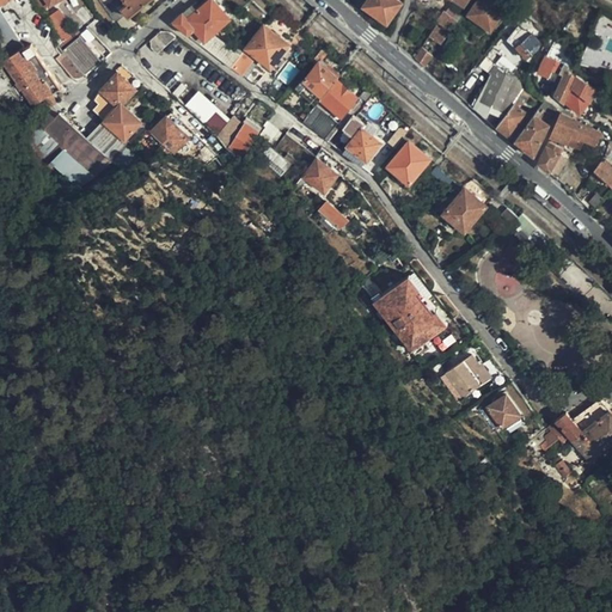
[(0,0),(0,51),(4,57),(22,46),(0,12),(0,4),(6,0),(0,0)]
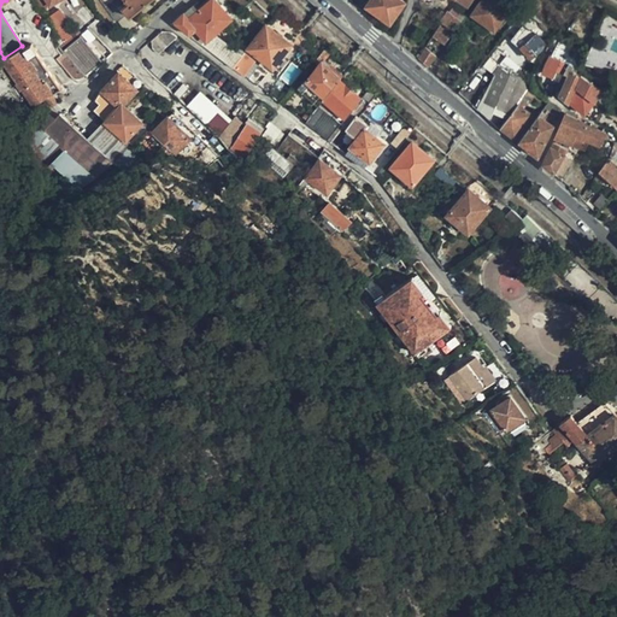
[(34,0),(41,10),(43,9),(56,0),(34,0)]
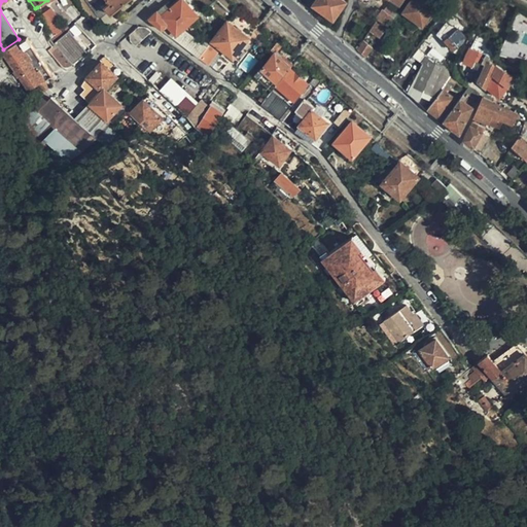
[(109,12),(124,0),(84,0),(99,19),(100,18),(107,26),(115,20),(109,12)]
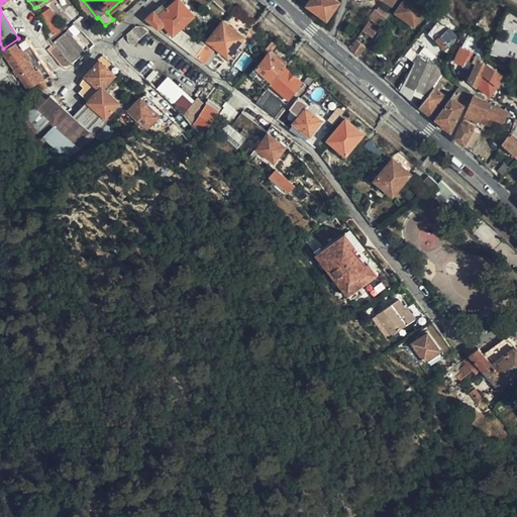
[(153,10),(145,17),(146,19),(193,56),(206,39),(202,36),(196,42),(178,27),(192,15),(180,0),(175,0),(158,15),(153,10)]
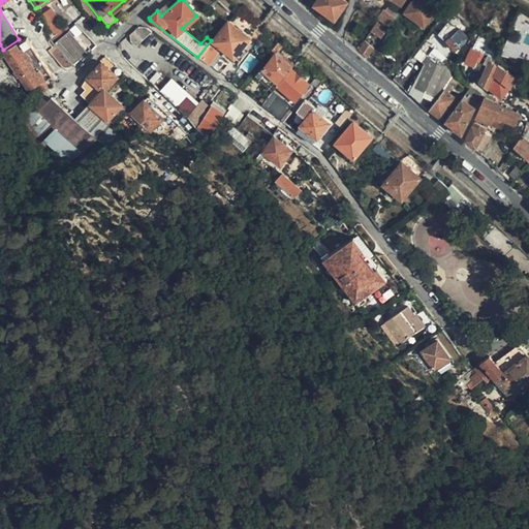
[(309,0),(334,19),(346,1),(345,0),(309,0)]
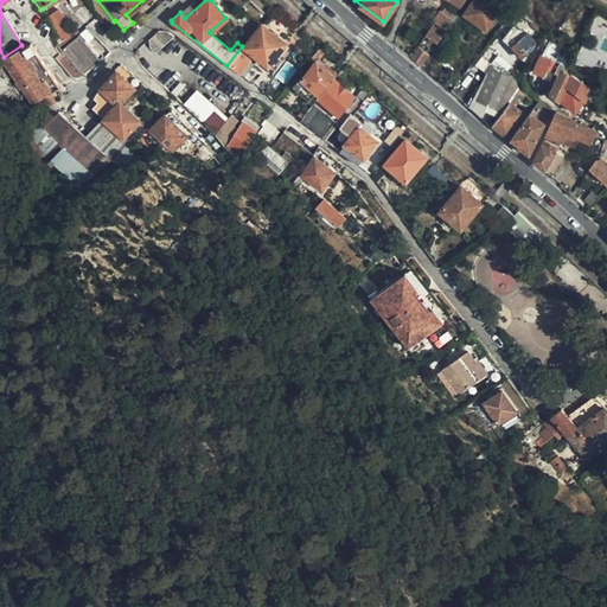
[(486,27),(500,10),(485,0),(474,0),(465,13),(486,27)]
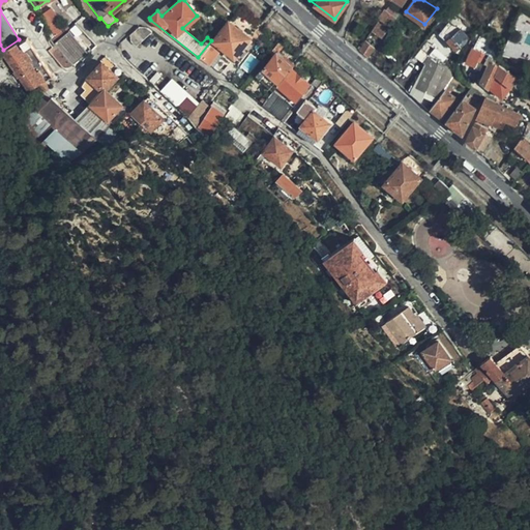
[(389,25),(400,11),(389,4),(385,10),(383,9),(377,18),(379,19),(389,25)]
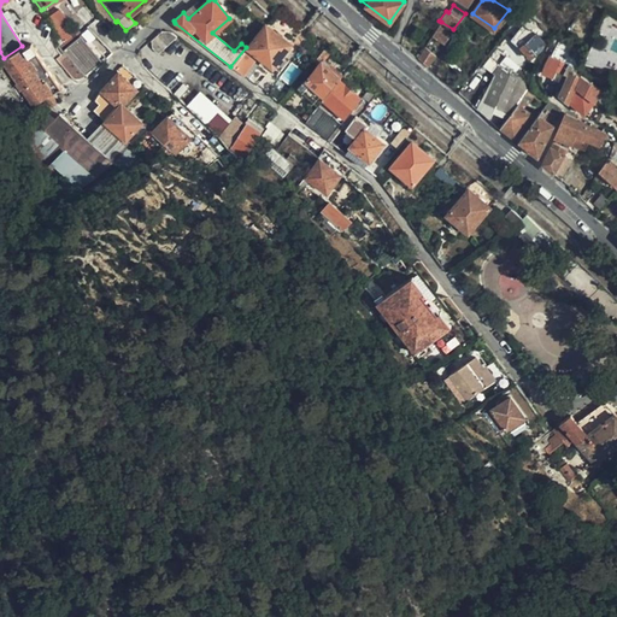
[(64,7),(53,12),(66,40),(78,35),(64,7)]
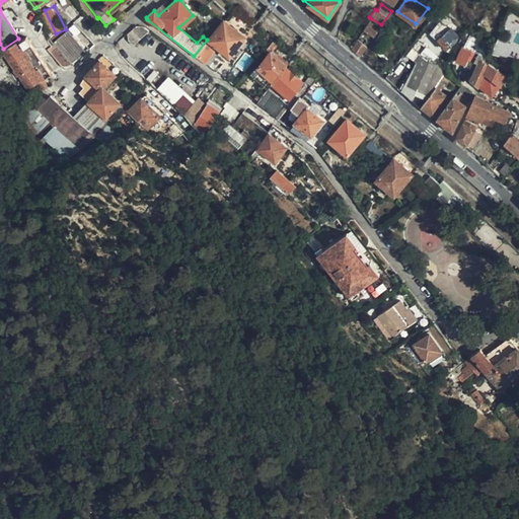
[(194,56),(204,63),(214,49),(213,48),(215,45),(228,56),(243,36),(223,20),(207,40),(194,56)]
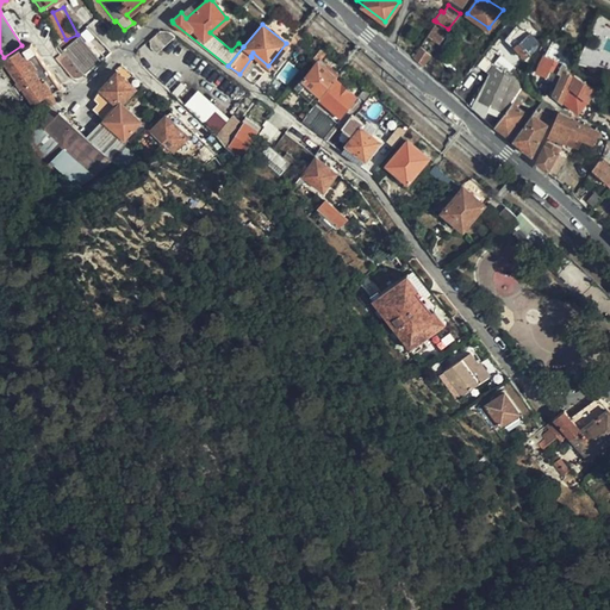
[(446,32),(435,24),(427,36),(439,43),(446,32)]
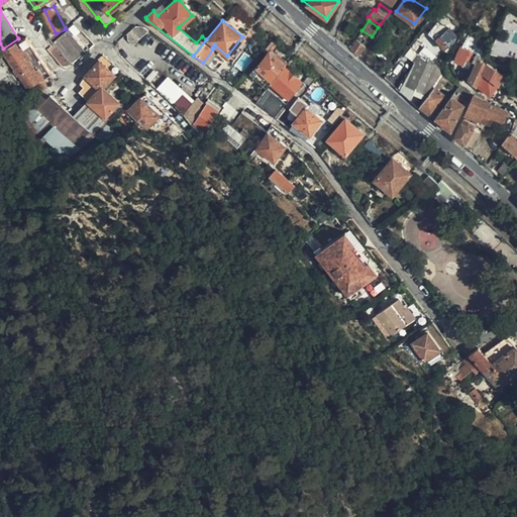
[(132,45),(147,30),(141,26),(135,26),(125,34),(126,40),(132,45)]
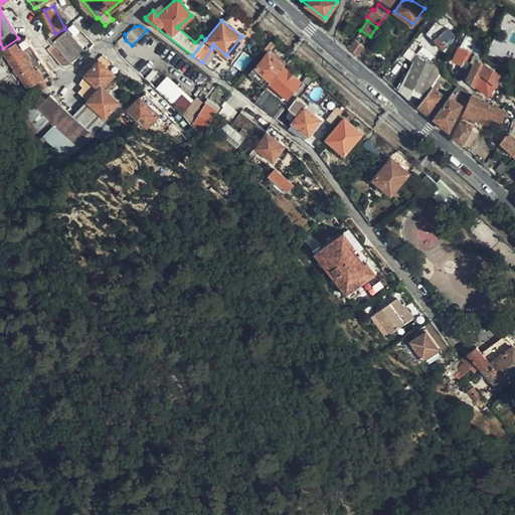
[(450,45),(453,43),(452,41),(453,39),(453,35),(447,29),(444,31),(435,38),(443,48),(449,44),(450,45)]
